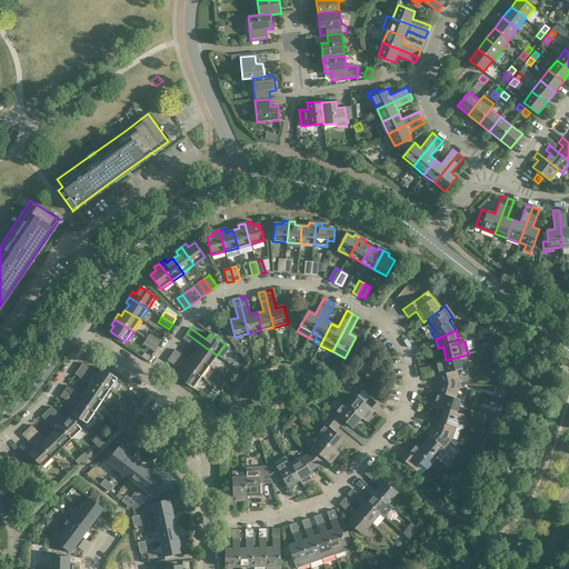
[(161,340),(150,333),(147,339),(158,346),(161,340)]
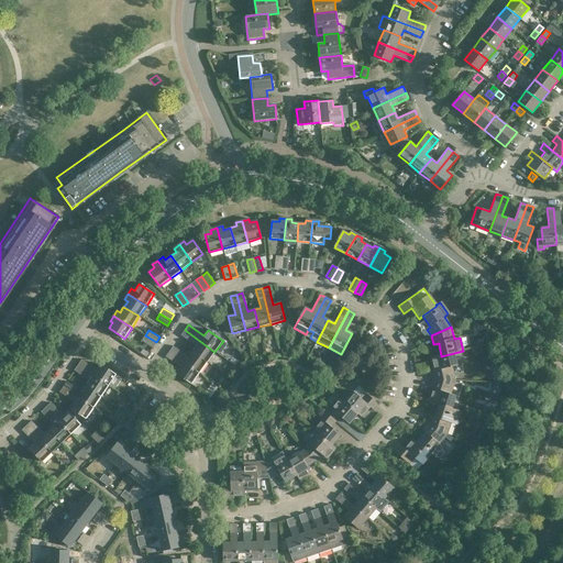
[(208,362),(214,352),(185,330),(180,335),(196,346),(192,352),(208,362)]
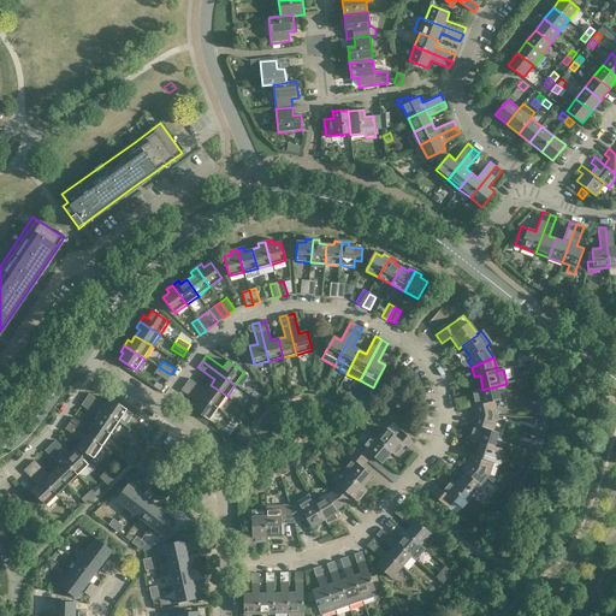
[(171,374),(159,367),(154,373),(167,381),(171,374)]
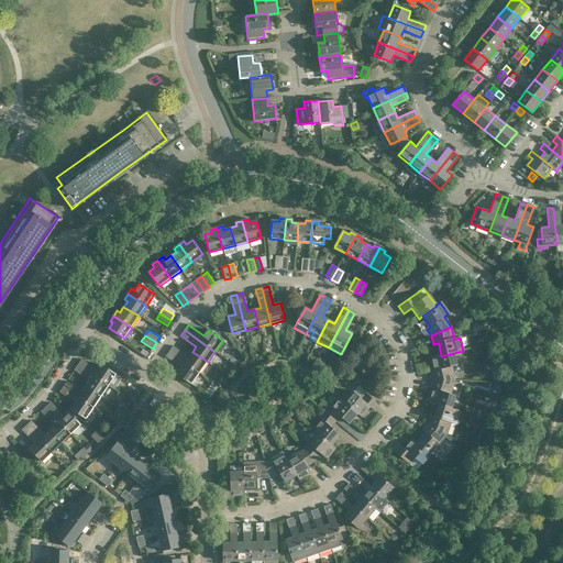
[(200,373),(208,362),(192,352),(188,357),(173,345),(169,351),(200,373)]
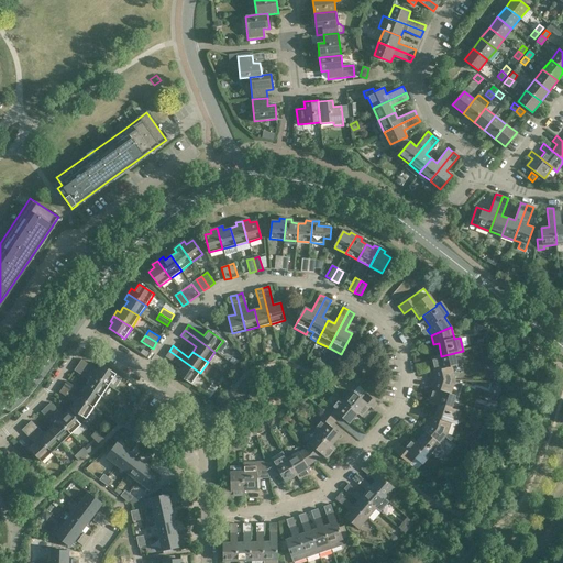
[(200,373),(169,351),(165,356),(180,367),(176,374),(191,385),(200,373)]
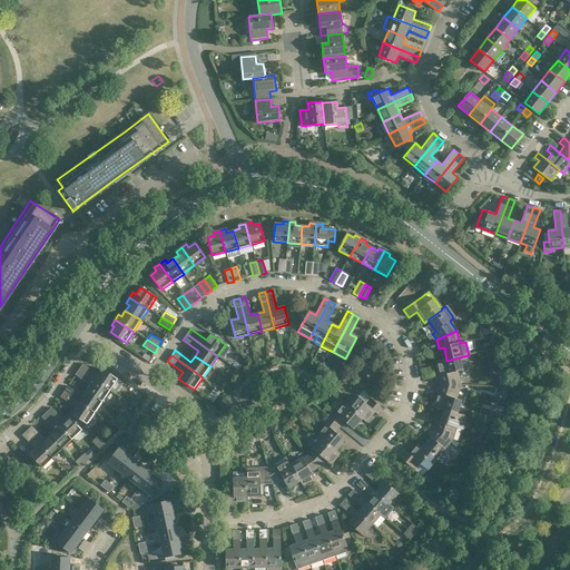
[(462,365),(460,357),(446,361),(438,363),(439,365),(441,375),(435,376),(438,385),(461,385),(458,371),(462,370),(462,365)]
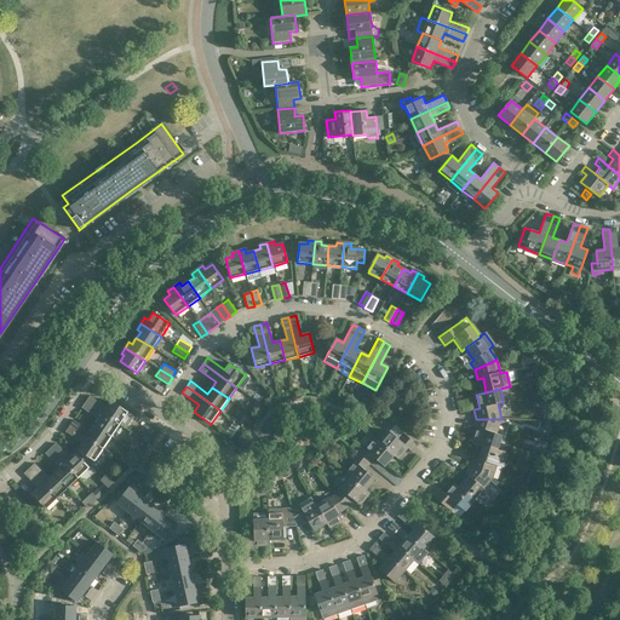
[(90,396),(89,397),(86,402),(120,425),(128,413),(112,401),(107,407),(93,399),(90,396)]
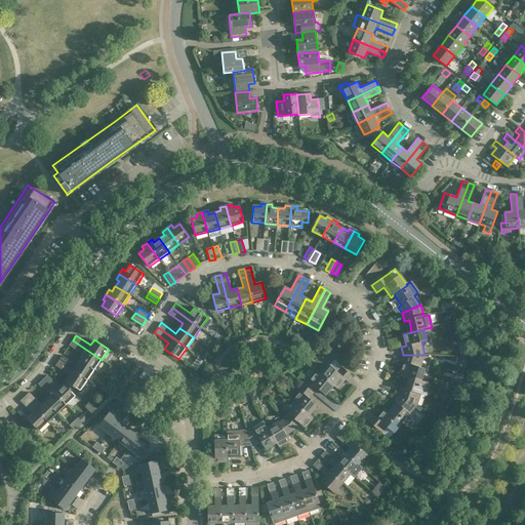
[(84,355),(80,360),(94,370),(102,360),(73,340),(70,346),(84,355)]
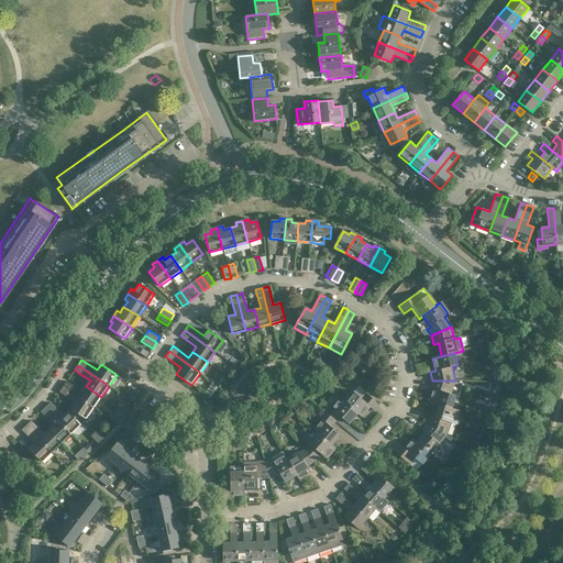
[(455,381),(432,381),(429,389),(434,390),(430,403),(440,406),(451,409),(455,396),(451,395),(455,381)]
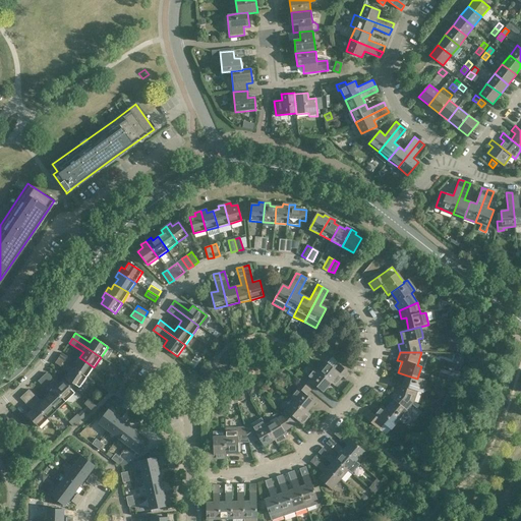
[(94,367),(79,357),(76,363),(63,354),(62,353),(58,358),(87,378),(94,367)]
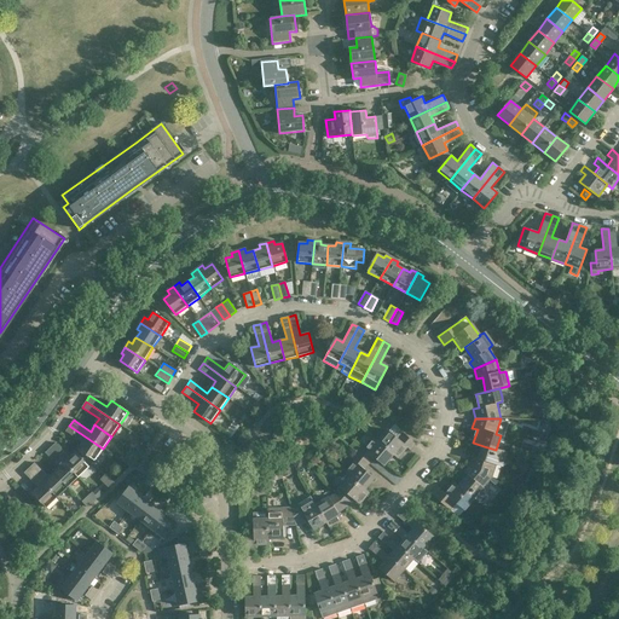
[(94,461),(103,449),(69,426),(65,432),(67,432),(82,443),(77,450),(94,461)]
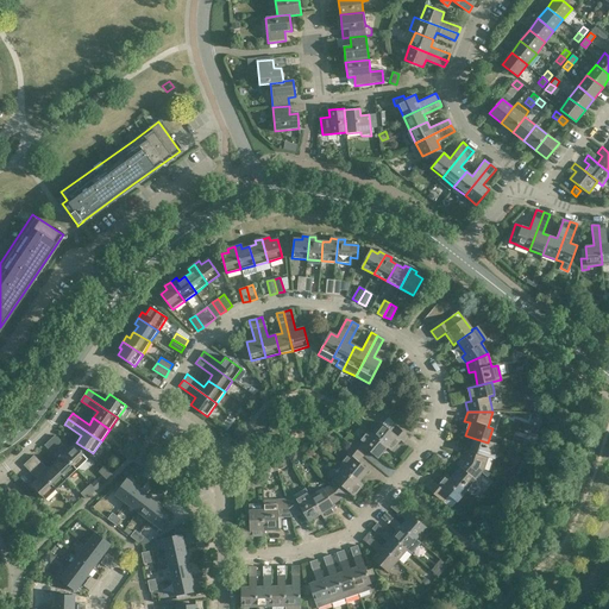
[(381,424),(372,435),(371,435),(385,447),(389,451),(399,439),(403,444),(408,437),(396,426),(391,432),(381,424)]
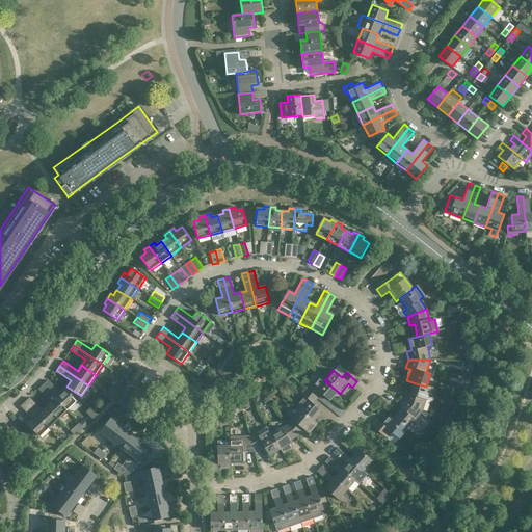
[(310,383),(306,389),(316,398),(320,394),(328,400),(337,391),(324,380),(325,380),(321,377),(313,387),(310,383)]
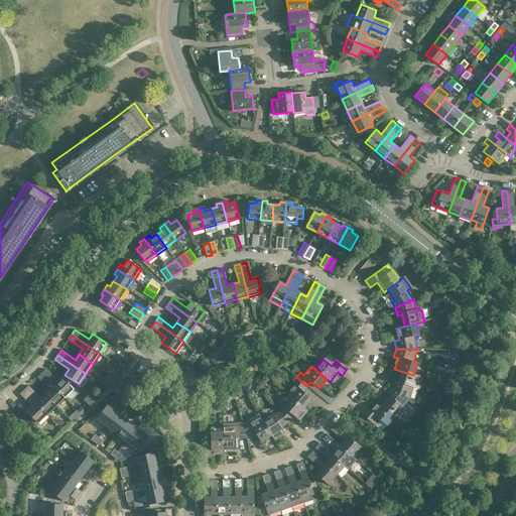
[(57,382),(46,370),(42,374),(66,398),(74,390),(62,377),(57,382)]
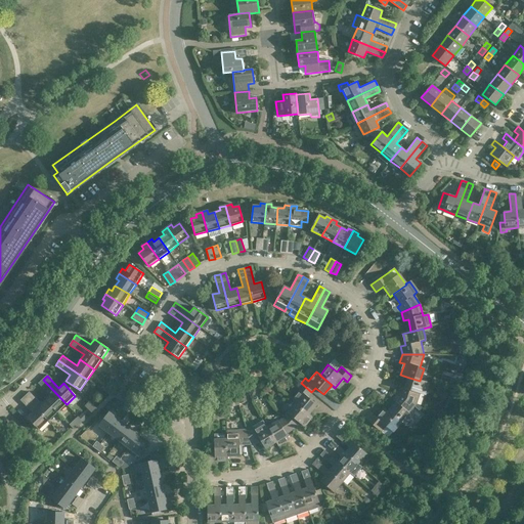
[(400,387),(397,395),(420,406),(421,402),(417,401),(420,394),(425,395),(425,393),(427,394),(430,392),(431,387),(430,384),(420,381),(409,378),(405,389),(400,387)]
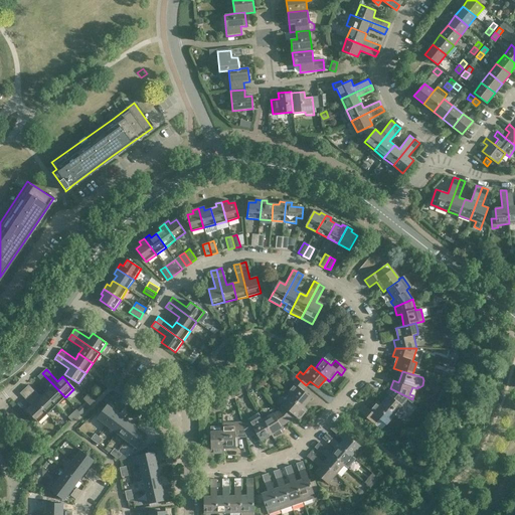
[(56,405),(65,397),(42,373),(38,377),(49,389),(45,393),(56,405)]
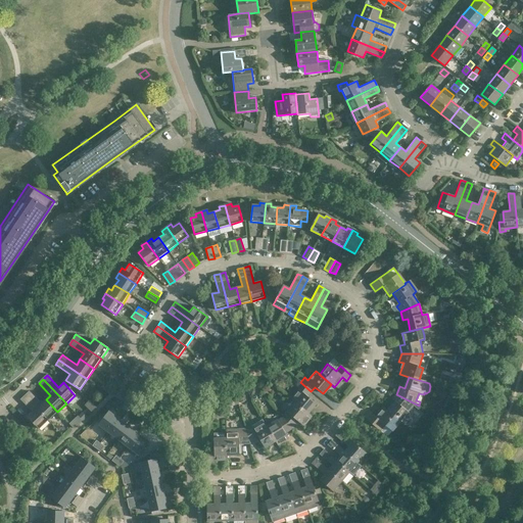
[(311,391),(300,382),(295,388),(299,390),(291,400),(295,402),(307,413),(315,403),(306,396),(311,391)]
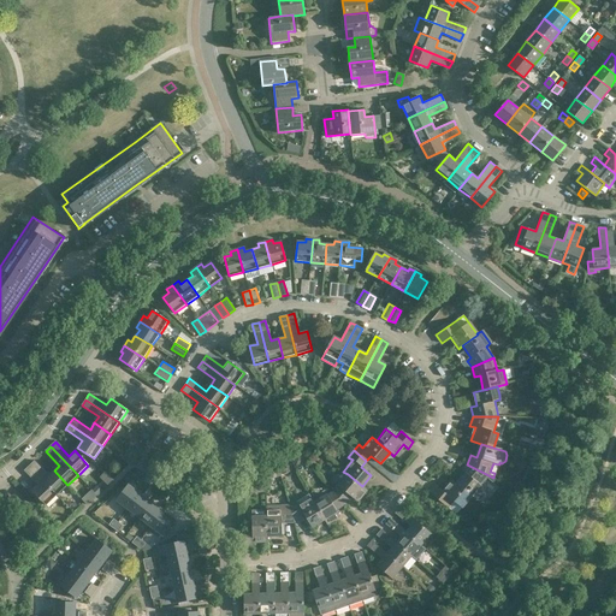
[(35,461),(29,466),(58,495),(67,485),(54,471),(48,475),(35,461)]
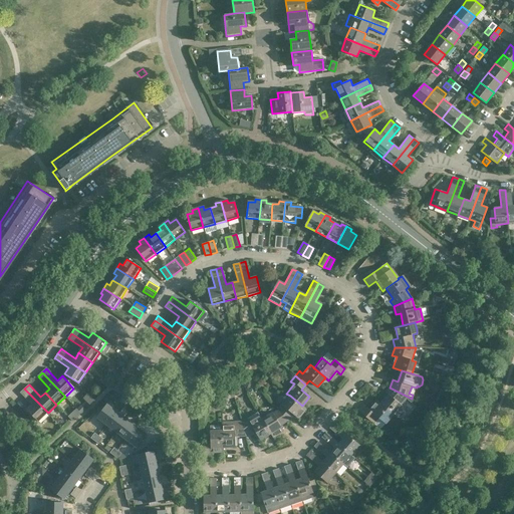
[(232,389),(235,397),(242,394),(239,387),(232,389)]
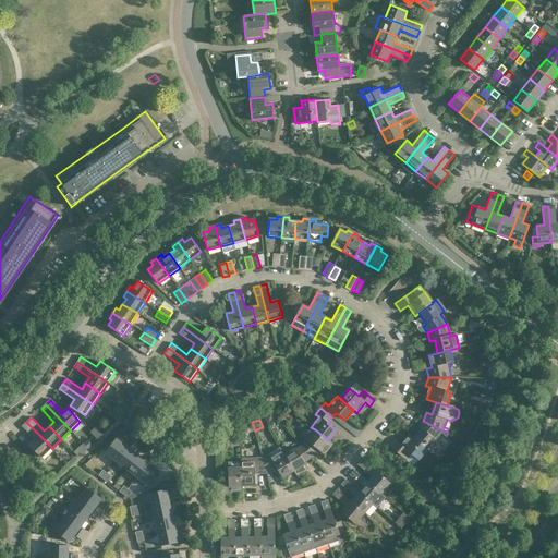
[(242,423),(239,424),(239,432),(253,427),(252,421),(242,423)]
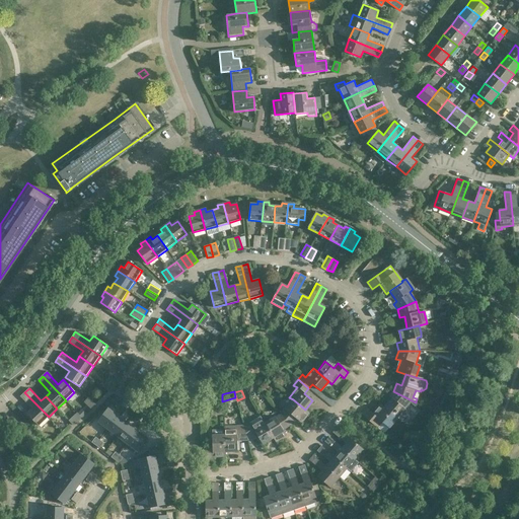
[(416,402),(393,391),(388,396),(392,399),(388,404),(403,418),(406,420),(409,418),(409,415),(406,414),(408,413),(404,410),(411,401),(416,404),(417,402),(416,402)]
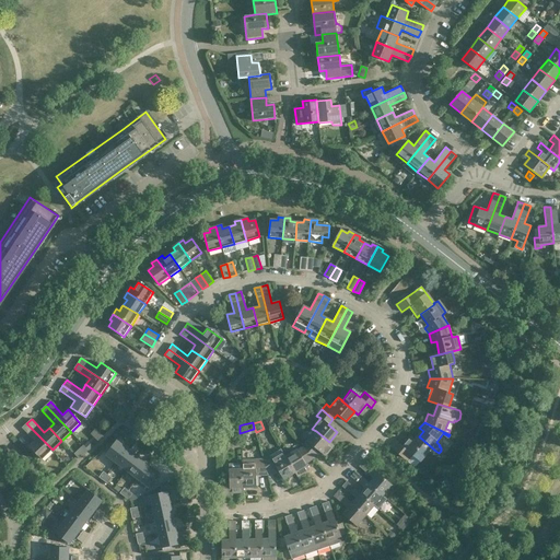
[(53,450),(26,423),(22,428),(35,441),(30,446),(42,459),(53,450)]
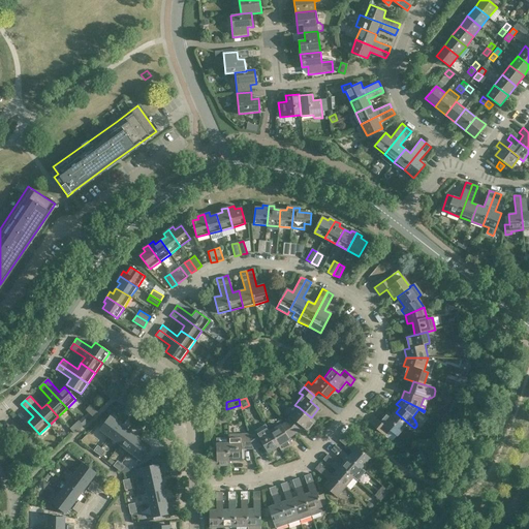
[(212,408),(212,416),(221,415),(220,407),(212,408)]
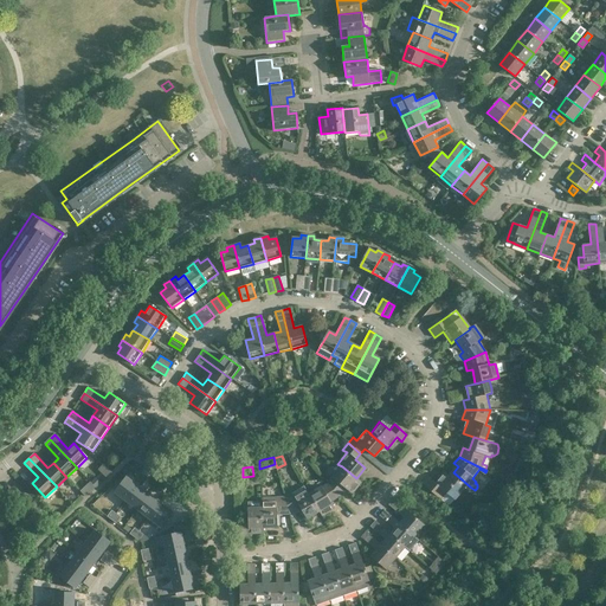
[(342,466),(328,484),(339,497),(346,489),(350,494),(360,482),(356,478),(342,466)]
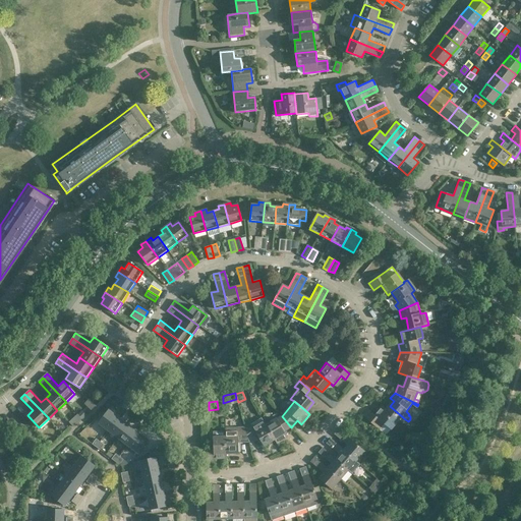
[(368,411),(363,416),(379,429),(384,424),(390,429),(398,420),(401,423),(402,422),(403,424),(406,423),(408,421),(405,419),(390,406),(386,410),(383,407),(374,416),(368,411)]
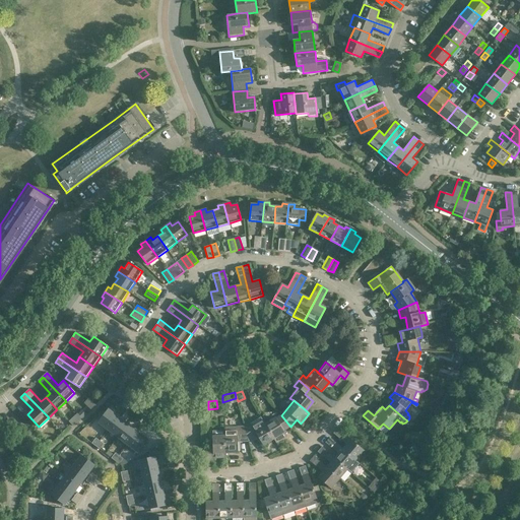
[(77,413),(79,415),(82,418),(86,414),(82,409),(77,413)]
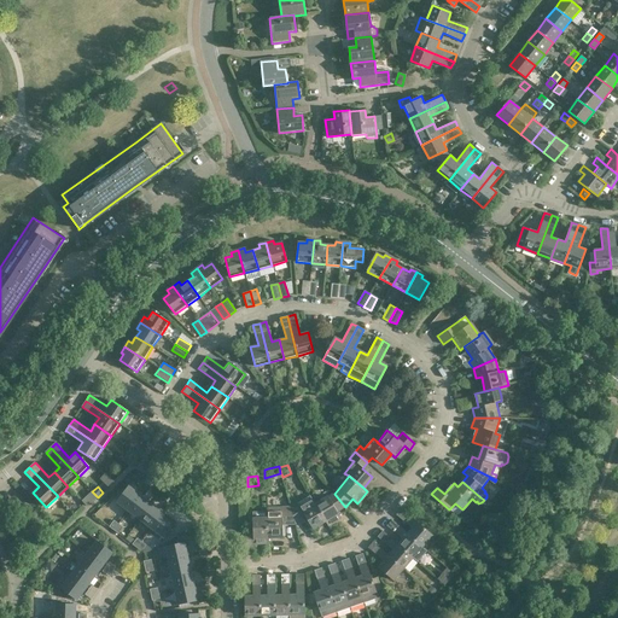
[(140,496),(128,487),(116,502),(128,512),(140,496)]
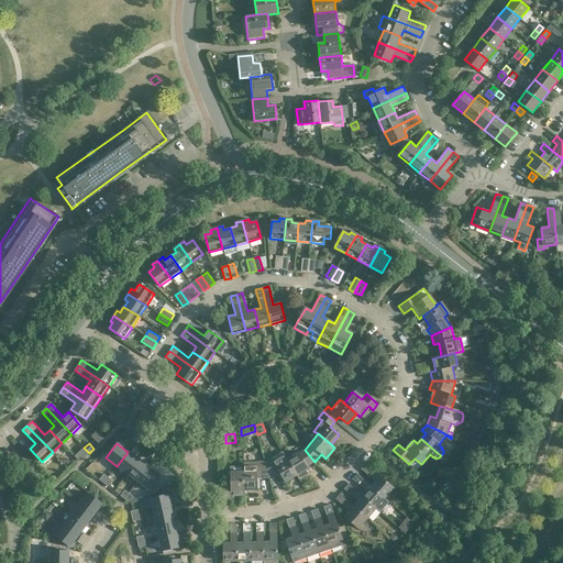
[(305,450),(287,460),(296,474),(299,478),(311,472),(307,466),(315,462),(305,450)]
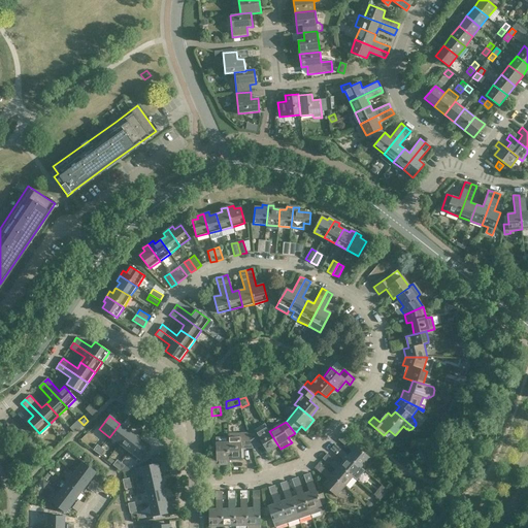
[(265,423),(254,430),(254,429),(248,433),(252,448),(262,441),(267,451),(277,444),(269,431),(265,423)]
